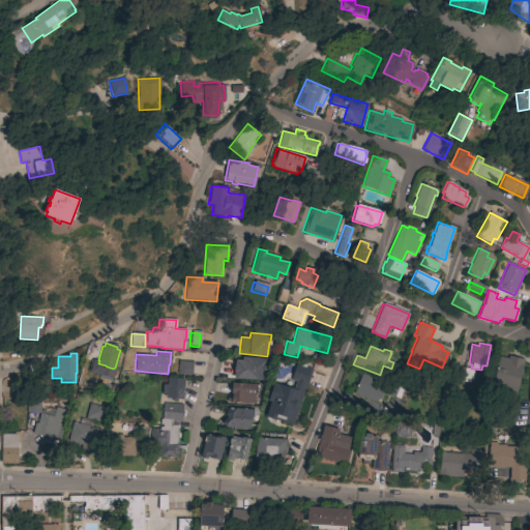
[(506,358),(507,355),(521,358),(520,364),(523,365),(516,393),(491,387),(499,356),(506,358)]
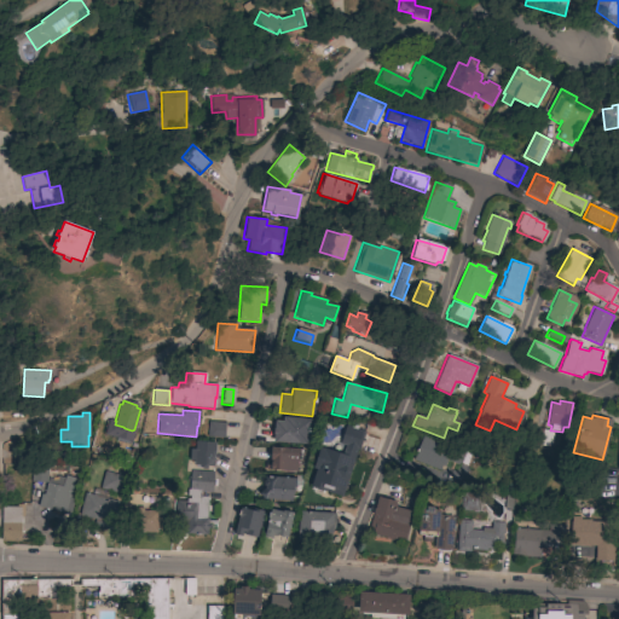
[(311,420),(310,433),(307,433),(306,445),(273,443),(275,434),(272,434),(273,421),(282,422),(282,417),(311,420)]
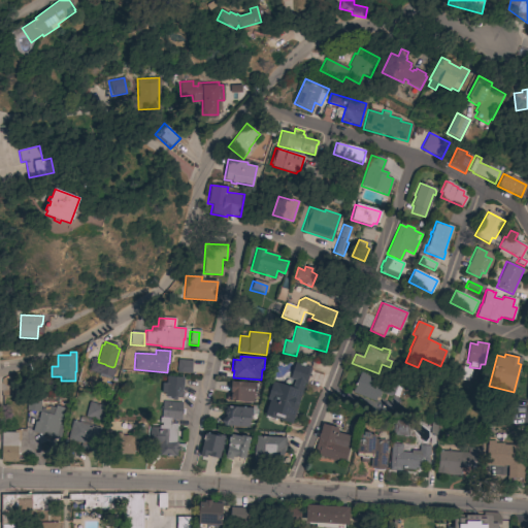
[(191,374),(176,373),(176,360),(192,361),(191,374)]
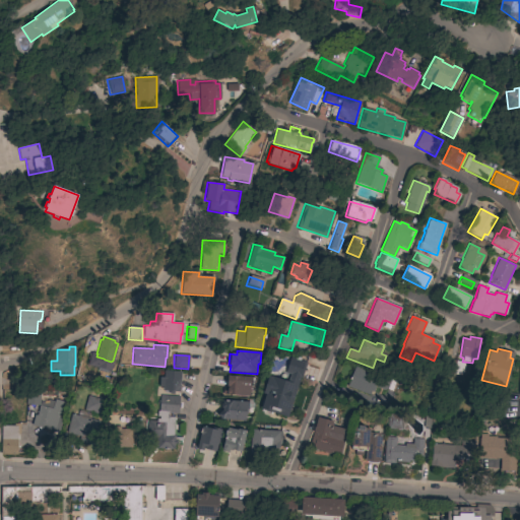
[(265,394),(262,393),(268,375),(286,382),(289,375),(284,373),(291,354),(296,356),(296,355),(301,356),(300,360),(306,362),(286,417),(260,408),(265,394)]
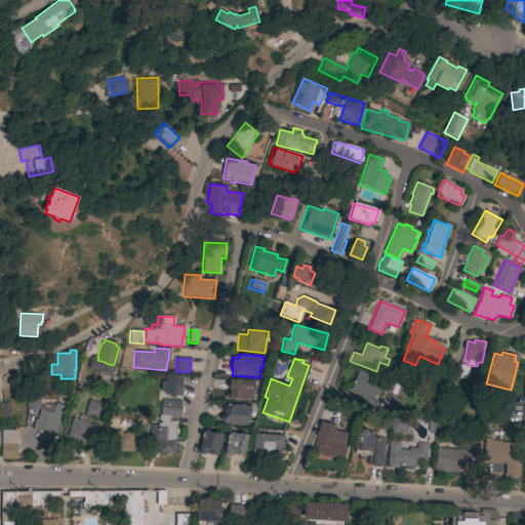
[(468,368),(468,370),(468,373),(467,376),(465,378),(462,378),(448,376),(451,363),(468,366),(468,368)]
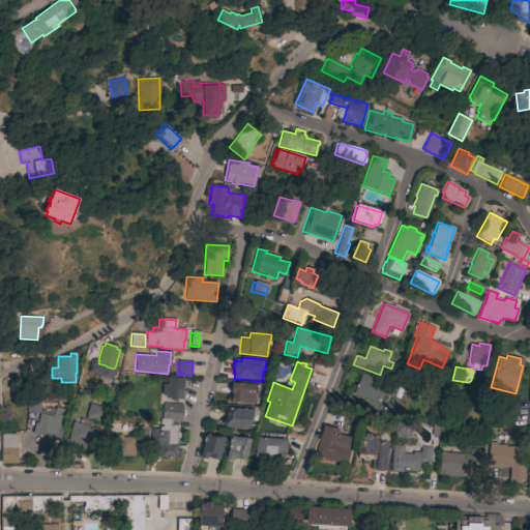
[(361,373),(396,386),(391,398),(382,394),(380,400),(378,399),(376,403),(353,394),(361,373)]
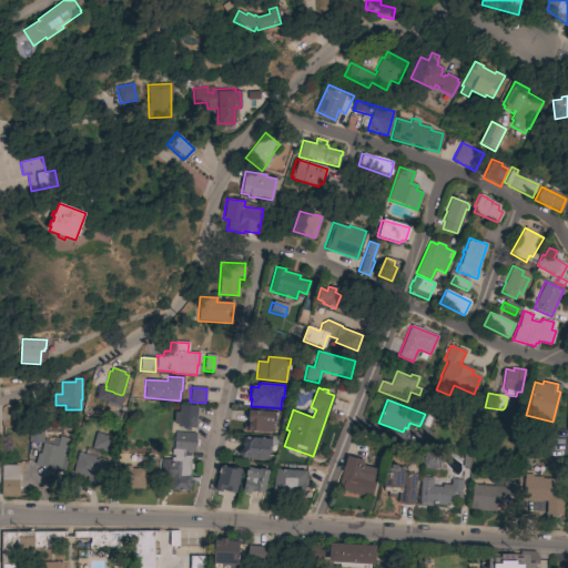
[(195,428),(190,428),(189,430),(184,430),(185,427),(176,427),(178,424),(173,423),(173,413),(178,413),(179,405),(198,406),(195,428)]
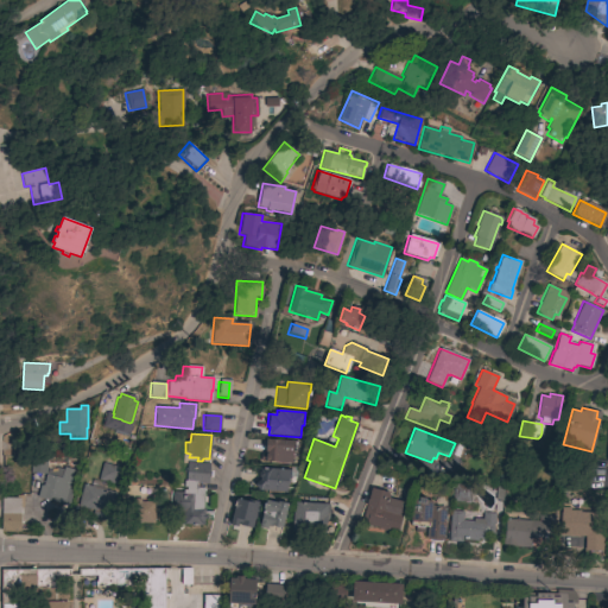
[(293,447),(296,447),(295,453),(291,453),(291,464),(265,462),(265,461),(260,461),(260,454),(264,454),(264,449),(263,449),(264,442),(265,442),(265,439),(295,442),(293,447)]
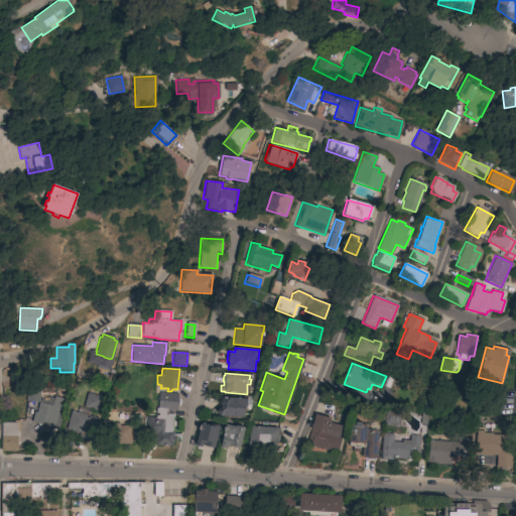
[(38,402),(25,401),(26,388),(39,389),(38,402)]
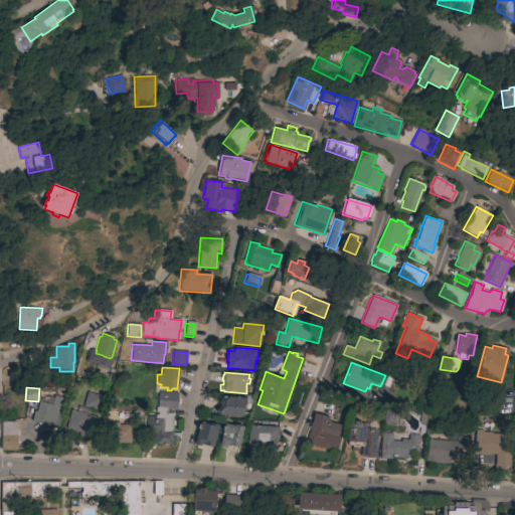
[(173,431),(173,434),(179,434),(179,437),(175,437),(175,441),(173,441),(172,445),(154,445),(154,443),(152,443),(152,438),(155,438),(155,434),(145,434),(146,417),(155,417),(155,414),(158,415),(158,412),(155,412),(156,407),(157,407),(158,391),(177,393),(177,399),(178,399),(177,404),(176,404),(176,409),(167,409),(166,413),(172,413),(172,431),(173,431)]
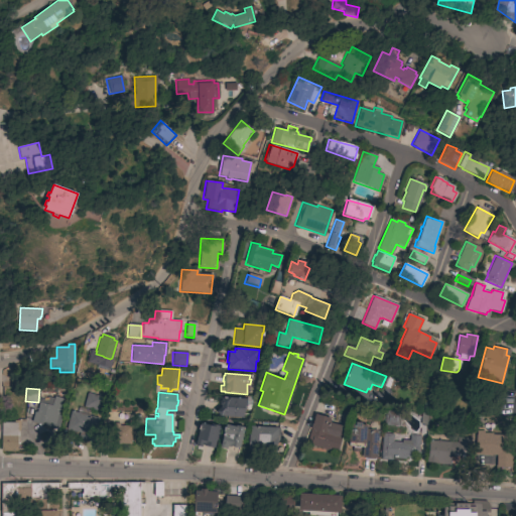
[(101,397),(97,411),(83,407),(87,393),(101,397)]
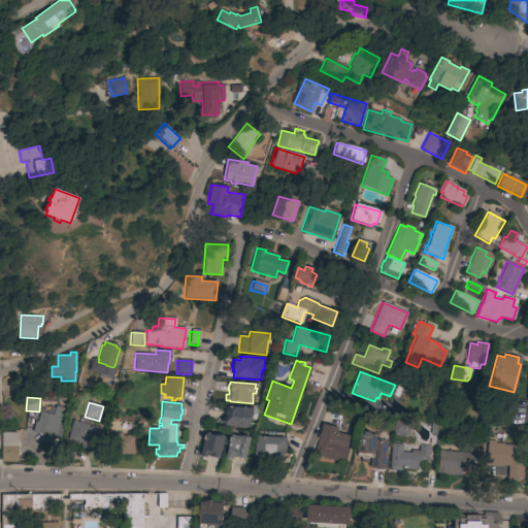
[(59,424),(63,425),(59,439),(32,431),(34,422),(36,422),(40,407),(47,409),(48,406),(55,407),(55,405),(64,408),(59,424)]
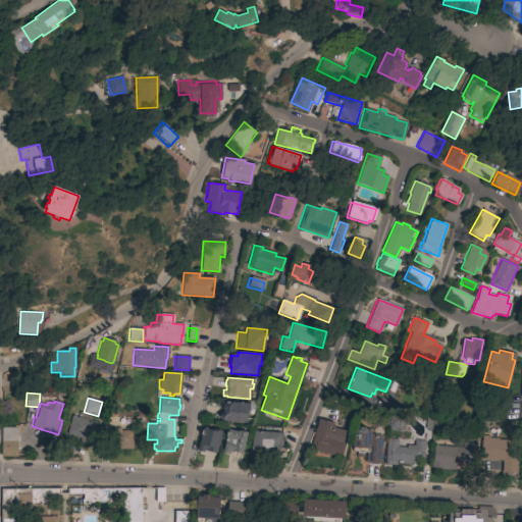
[(222,421),(218,417),(222,413),(223,402),(249,404),(249,411),(247,411),(247,417),(246,417),(246,422),(222,421)]
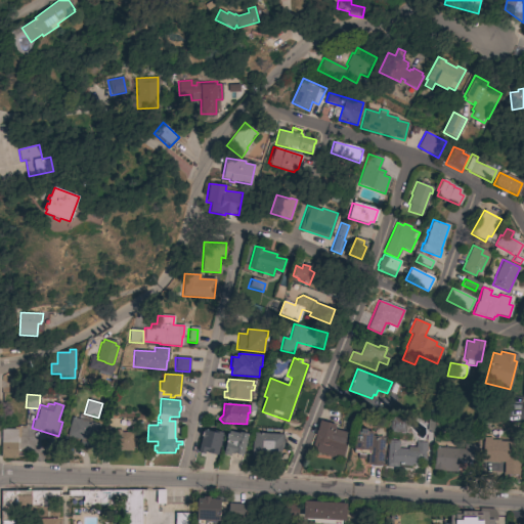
[(390,432),(392,415),(406,417),(405,433),(390,432)]
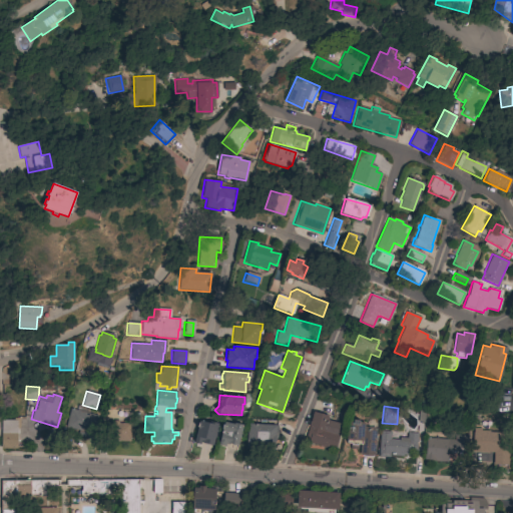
[(97,416),(91,439),(77,435),(79,431),(65,427),(70,409),(97,416)]
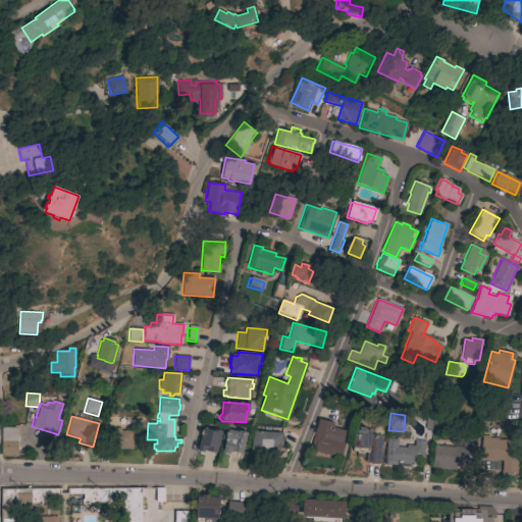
[(315,448),(311,446),(314,434),(318,419),(334,424),(333,427),(346,431),(345,433),(351,435),(349,442),(346,441),(340,459),(314,451),(315,448)]
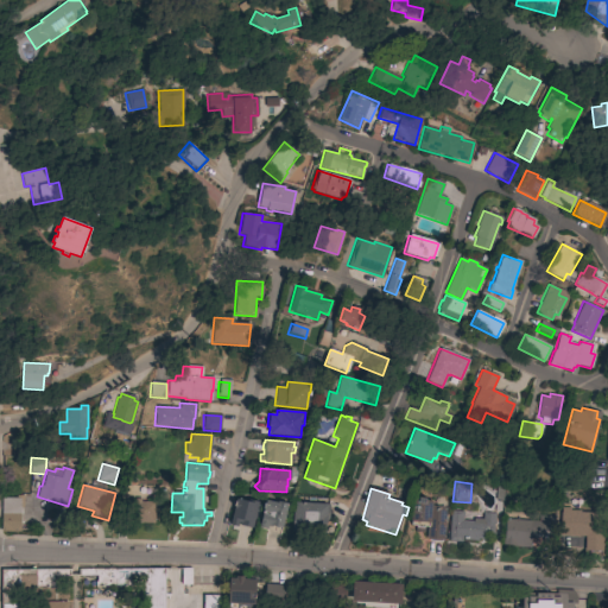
[(20,532),(1,532),(1,498),(20,498),(20,532)]
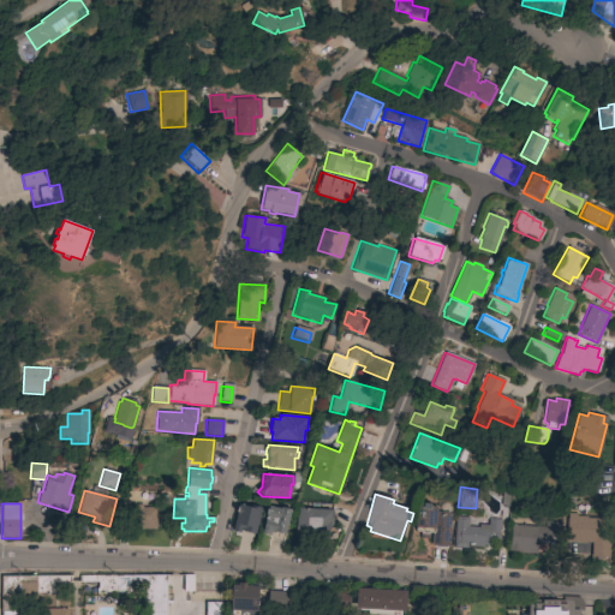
[(448,547),(446,547),(446,548),(434,547),(434,545),(431,545),(433,532),(429,532),(429,538),(419,538),(421,532),(416,531),(416,527),(415,527),(416,518),(417,518),(417,512),(421,512),(422,507),(423,508),(423,503),(430,505),(430,507),(437,507),(436,512),(448,513),(448,515),(451,515),(448,547)]
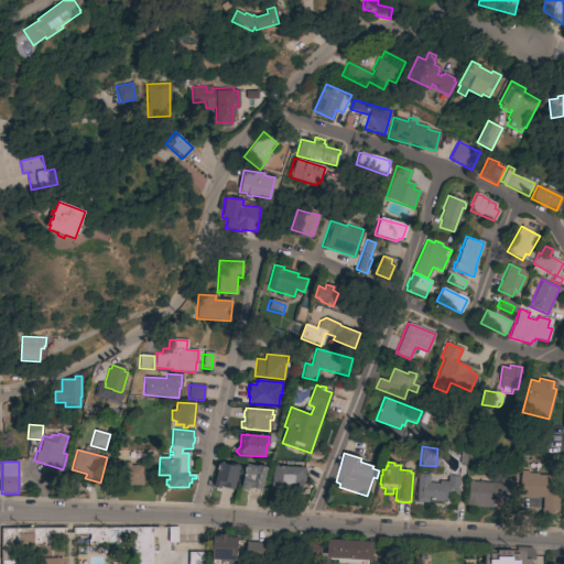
[(221,487),(223,486),(220,485),(219,488),(213,486),(219,463),(234,466),(235,465),(239,466),(232,490),(221,487)]
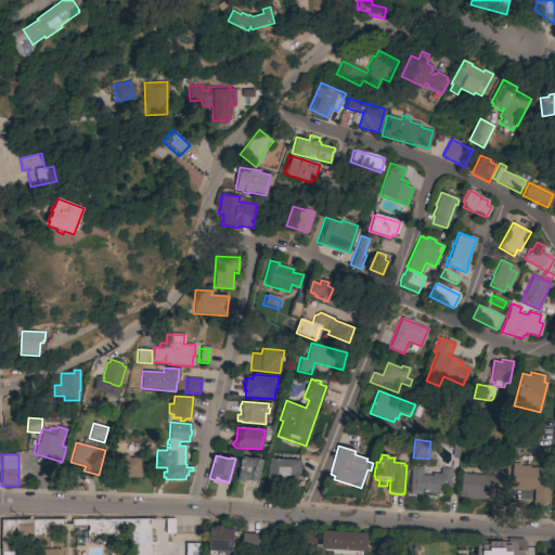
[(257,481),(254,481),(253,482),(249,481),(248,480),(247,481),(244,480),(243,483),(241,482),(236,481),(242,456),(255,460),(256,457),(262,460),(257,481)]
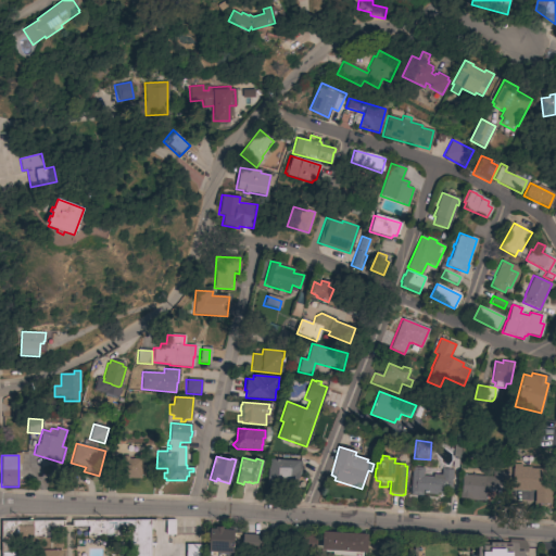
[(115,478),(115,458),(141,459),(140,479),(115,478)]
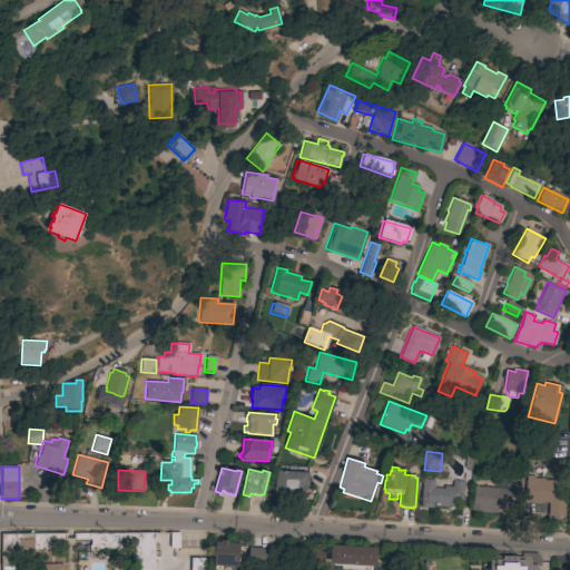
[(274,481),(276,481),(276,471),(308,472),(307,489),(305,489),(304,499),(302,499),(302,500),(291,500),(291,499),(274,498),(274,481)]
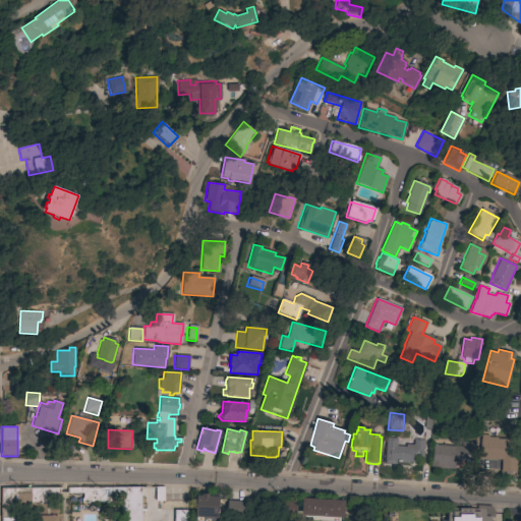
[(517,440),(515,472),(501,471),(501,460),(479,459),(480,435),(487,436),(487,438),(497,438),(497,439),(517,440)]
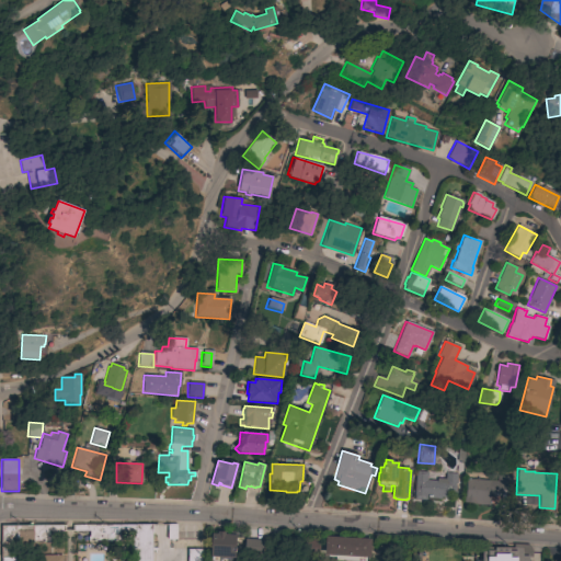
[(427,472),(426,481),(436,481),(436,479),(445,479),(445,473),(457,473),(456,484),(455,484),(454,493),(448,493),(448,497),(441,497),(441,499),(431,499),(431,496),(426,496),(426,501),(414,500),(416,471),(427,472)]
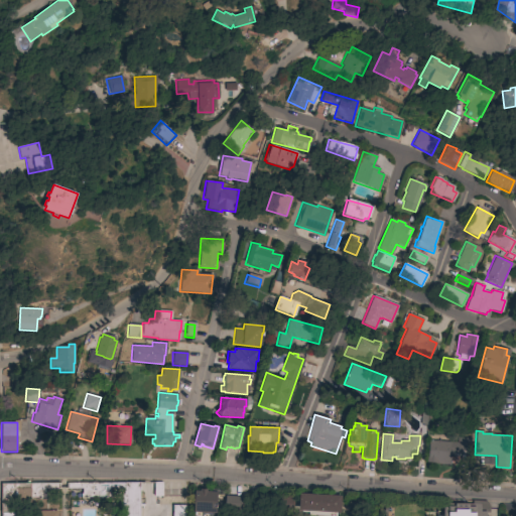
[(458,443),(458,438),(470,439),(469,452),(459,450),(459,454),(449,454),(448,465),(435,464),(426,463),(426,457),(427,457),(428,440),(458,443)]
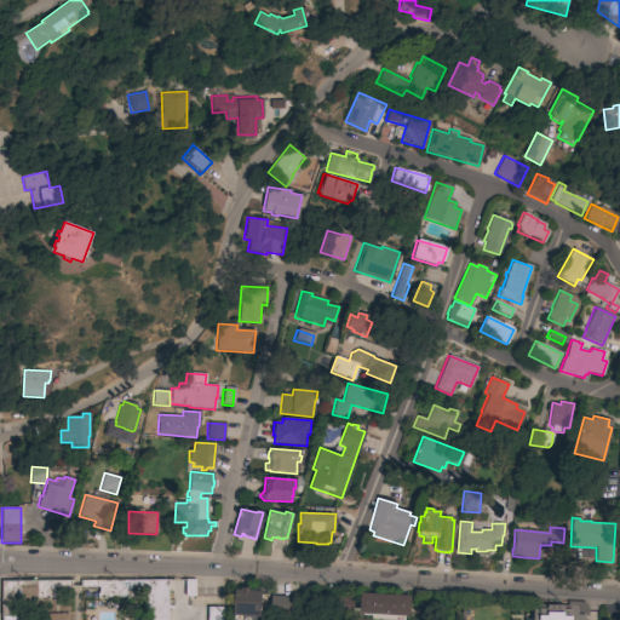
[(72,587),(52,587),(52,593),(55,593),(55,598),(46,598),(46,597),(36,597),(36,604),(19,604),(19,619),(1,619),(1,581),(72,580),(72,587)]
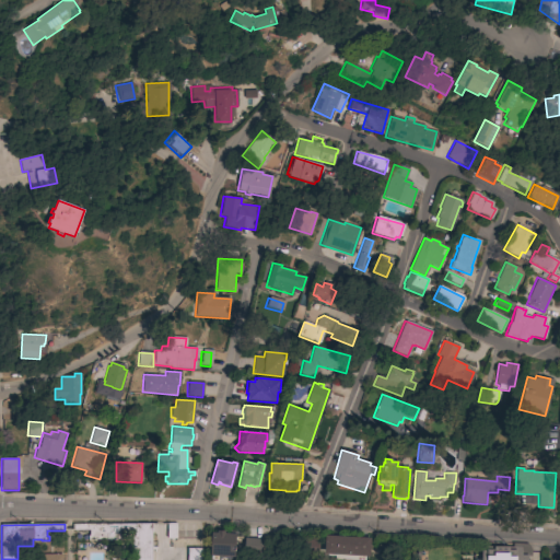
[(135,559),(135,551),(132,551),(132,536),(135,536),(135,531),(124,531),(124,540),(88,540),(88,536),(89,536),(89,531),(72,531),(72,524),(151,524),(151,559),(135,559)]
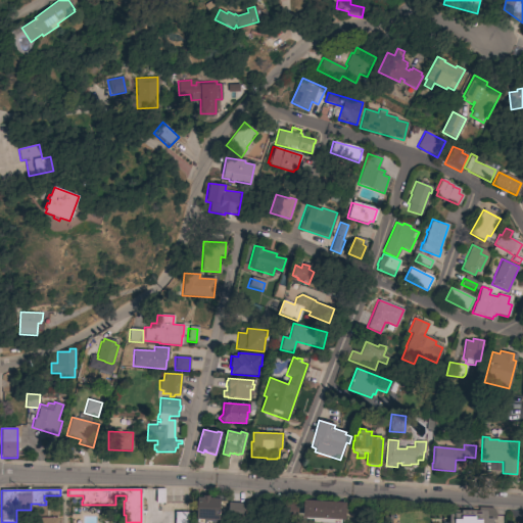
[(197,497),(202,497),(202,495),(209,495),(209,497),(215,498),(215,495),(219,495),(219,498),(220,498),(218,522),(197,522),(197,519),(196,519),(197,497)]
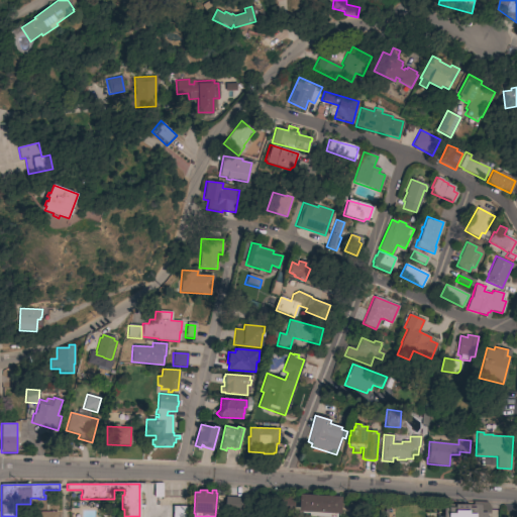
[(341,497),(340,514),(337,514),(336,516),(309,516),(309,513),(303,513),(303,512),(298,511),(300,494),(341,497)]
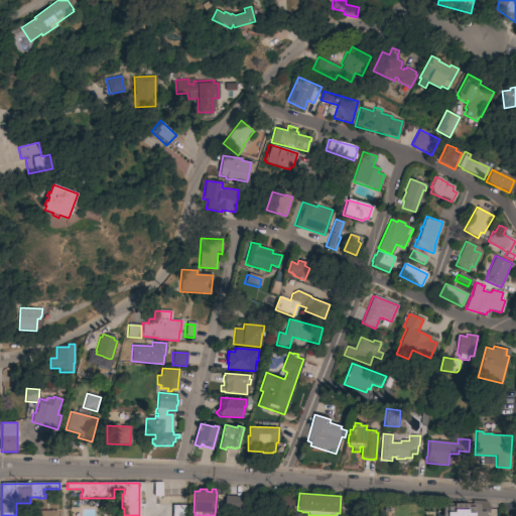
[(242,496),(241,514),(224,514),(225,496),(242,496)]
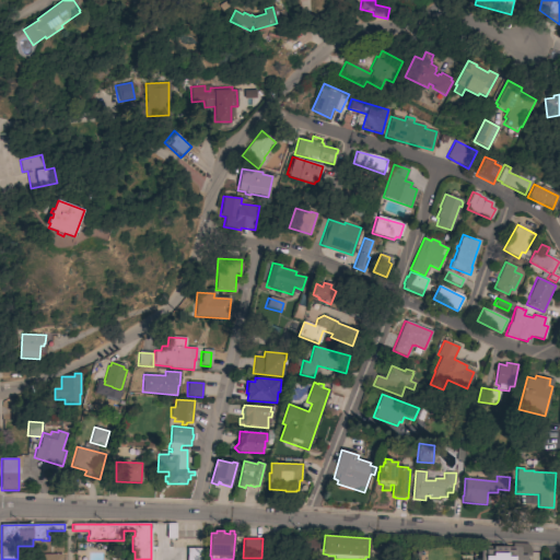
[(475,559),(475,556),(480,556),(480,546),(512,547),(513,544),(527,544),(529,548),(531,550),(531,557),(527,557),(527,559),(475,559)]
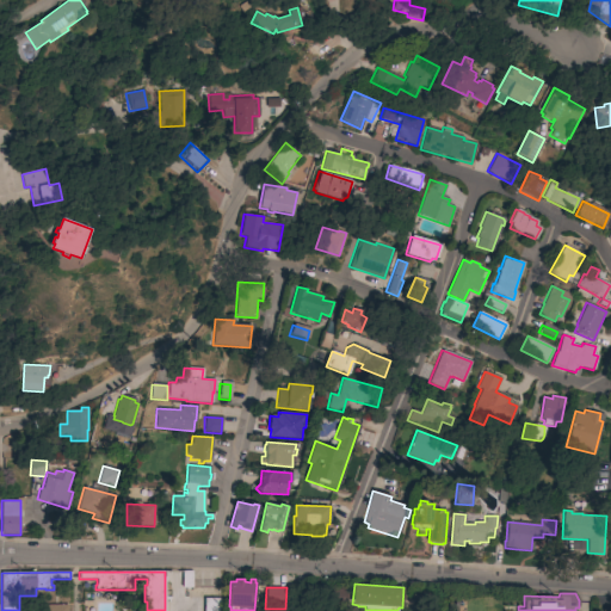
[(204,610),(204,598),(218,599),(218,610),(204,610)]
